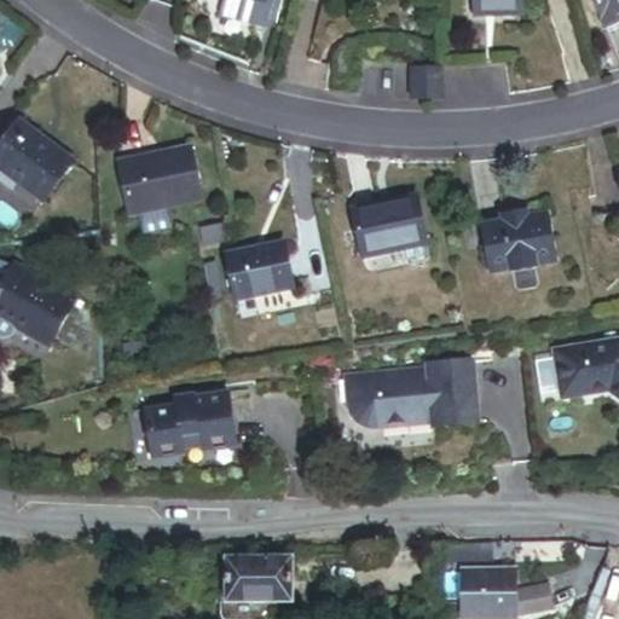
[(279,0),(268,0),(268,4),(255,0),(233,0),(229,17),(272,29),(279,0)]
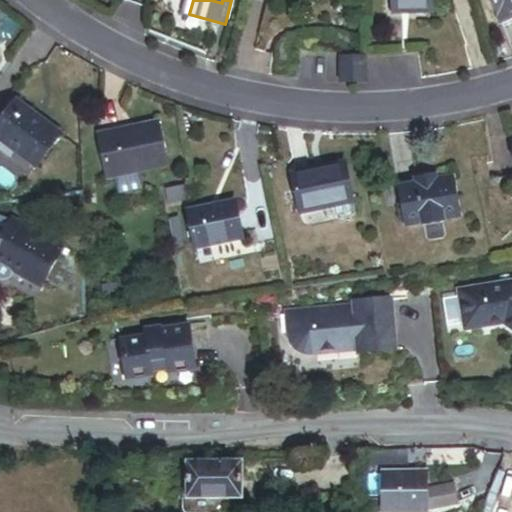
[(397,0),(398,8),(438,7),(437,0),(397,0)]
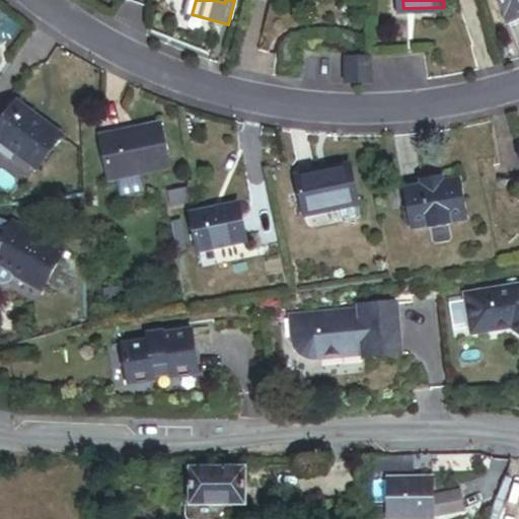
[(518,0),(508,0),(516,18),(518,16),(518,0)]
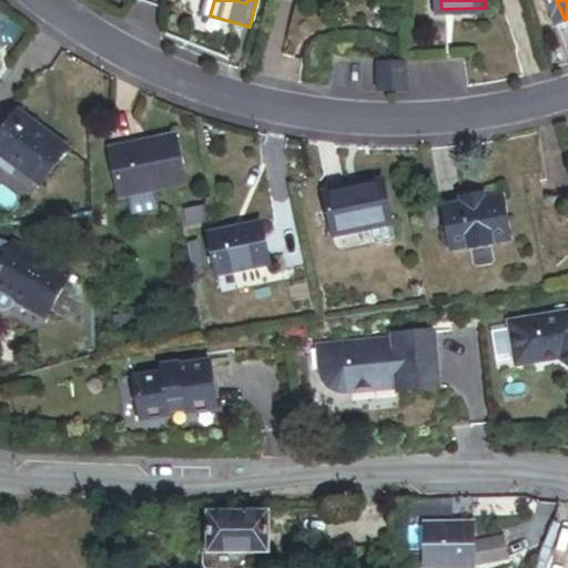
[(0,144),(46,179),(72,141),(23,105),(0,137),(0,144)]
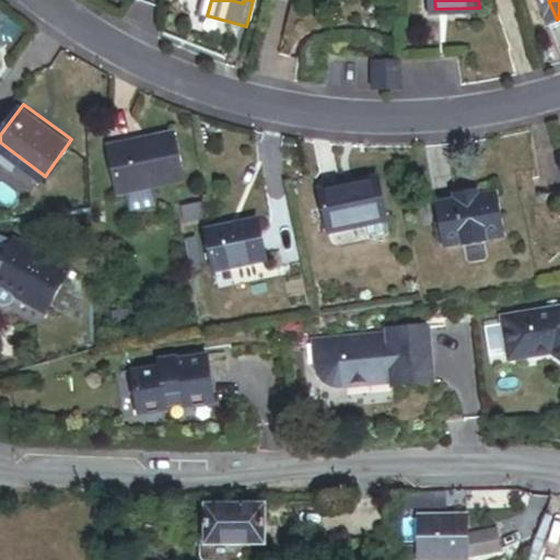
[(124,196),(189,184),(181,135),(115,147),(124,196)]
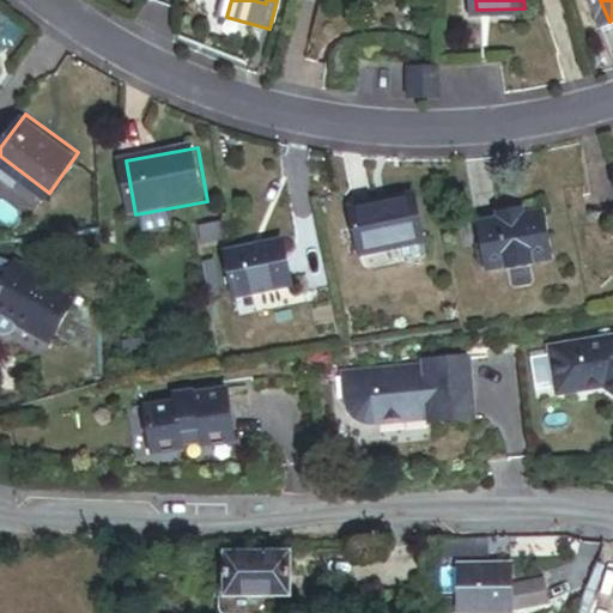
[(366,249),(430,236),(420,189),(357,202),(366,249)]
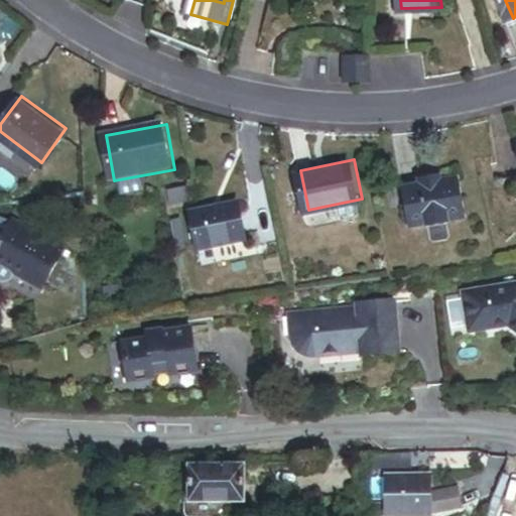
[(453,215),(470,212),(463,173),(445,176),(444,168),(425,172),(426,179),(407,183),(414,222),(432,219),(433,223),(454,220),(453,215)]
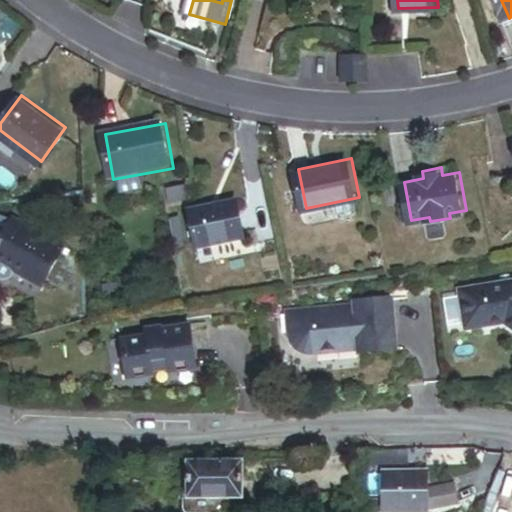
[(203,245),(248,234),(240,198),(195,209),(203,245)]
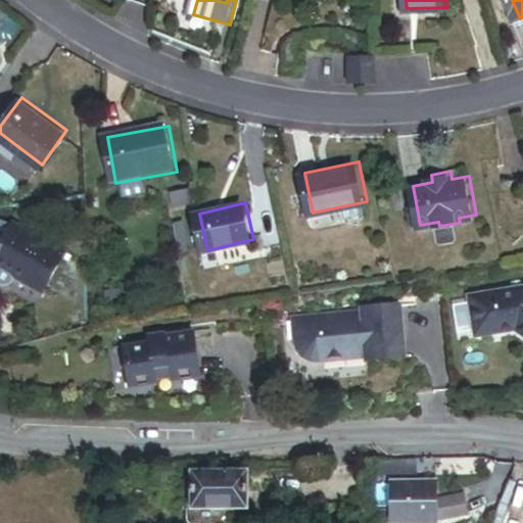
[(69,241),(17,211),(14,217),(2,210),(0,214),(0,271),(6,276),(13,274),(17,268),(45,284),(69,241)]
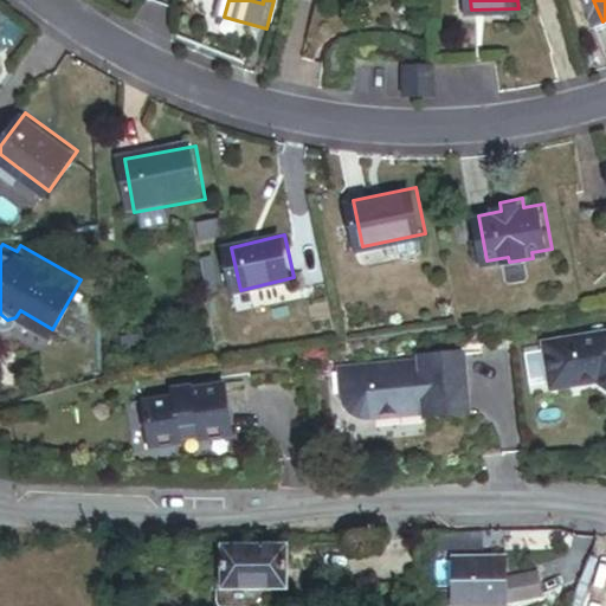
[(605,343),(605,345),(541,352),(546,399),(588,394),(605,411),(605,343)]
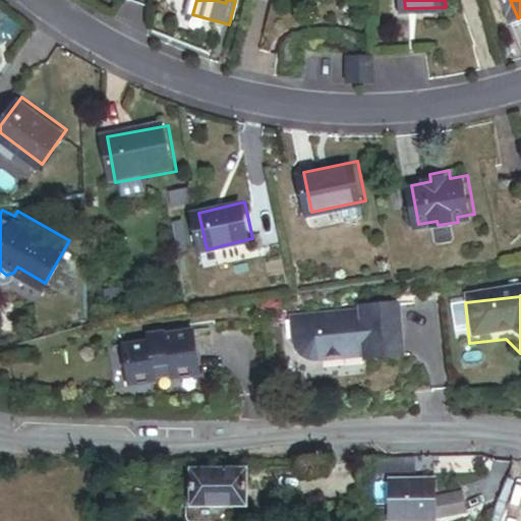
[(399,351),(397,299),(359,300),(359,304),(347,304),(347,308),(339,308),(340,305),(290,306),(291,330),(292,334),(298,346),(306,349),(317,351),(364,350),(364,353),(399,351)]
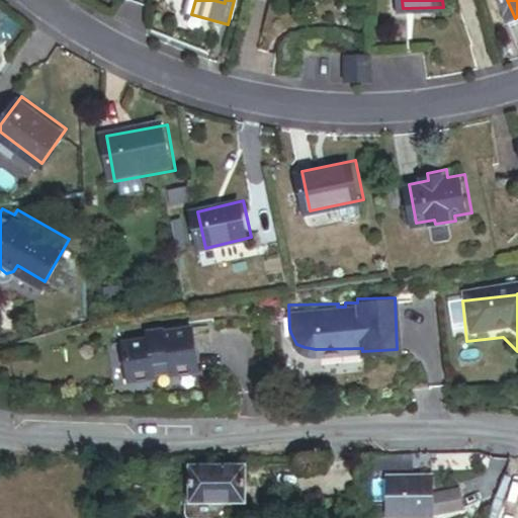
[(165,375),(192,375),(191,329),(147,330),(147,334),(122,334),(122,375),(150,375),(150,370),(165,369),(165,375)]
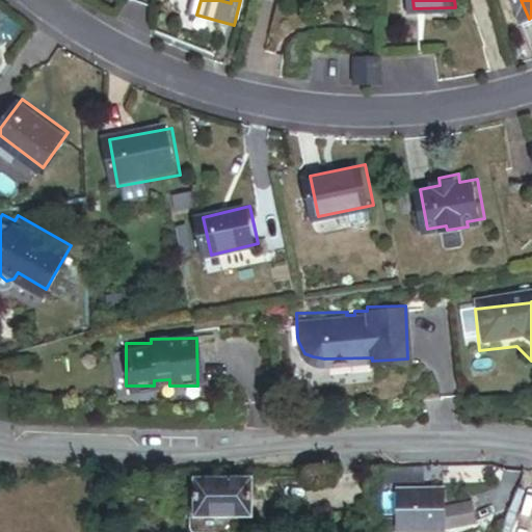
[(196,514),(248,517),(250,476),(198,473),(196,514)]
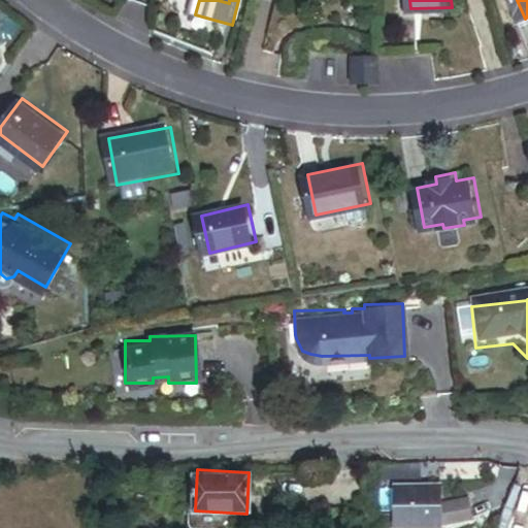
[(391,527),(438,527),(438,503),(437,490),(391,492),(391,527)]
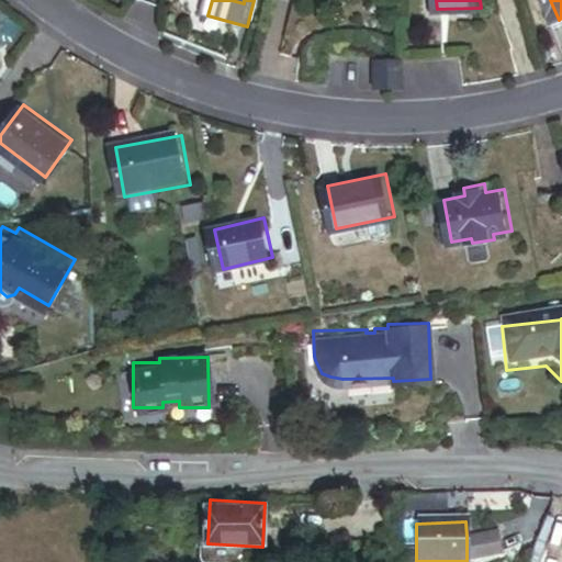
[(499,555),(496,530),(467,536),(467,561),(499,555)]
